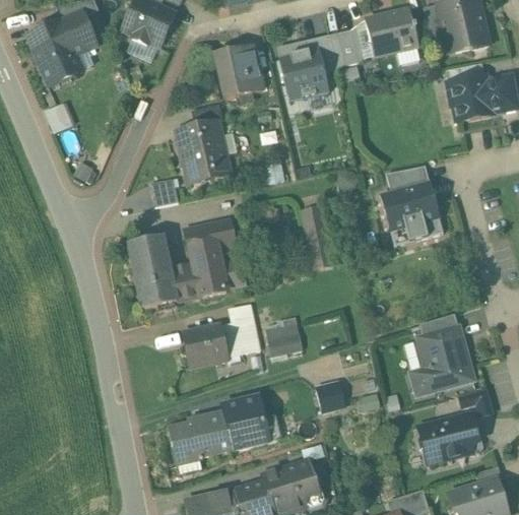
[(82,11),(84,15),(100,9),(95,0),(78,0),(59,5),(64,19),(82,11)]
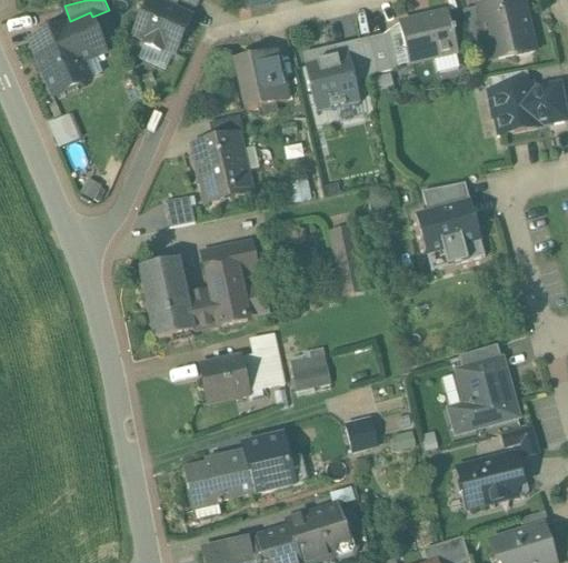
[(149,0),(135,32),(147,38),(146,42),(161,49),(163,44),(176,50),(192,14),(161,0),(149,0)]
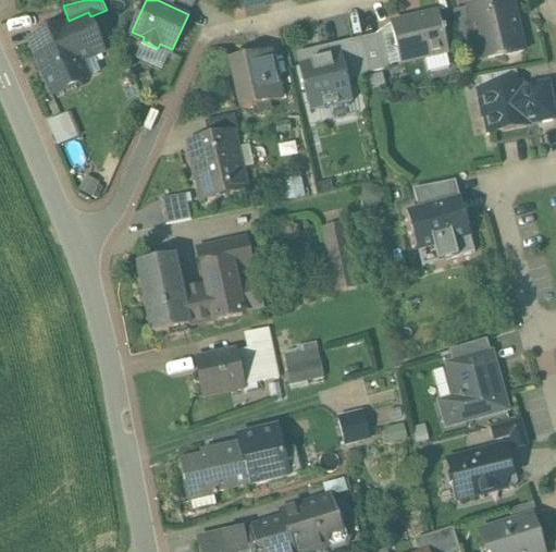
[(482,0),(469,3),(479,44),(482,57),(523,47),(513,0),(482,0)]
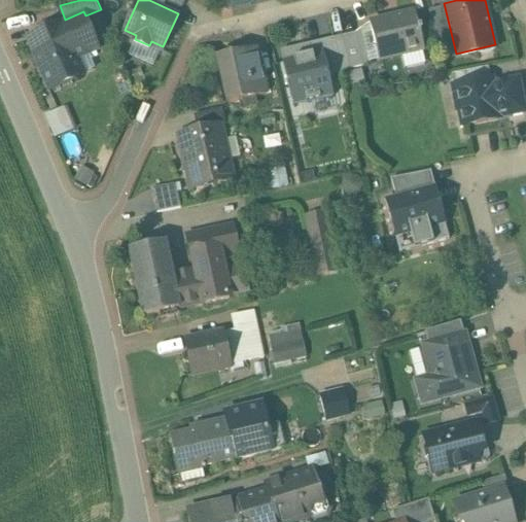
[(444,3),(429,7),(436,44),(453,41),(444,3)]
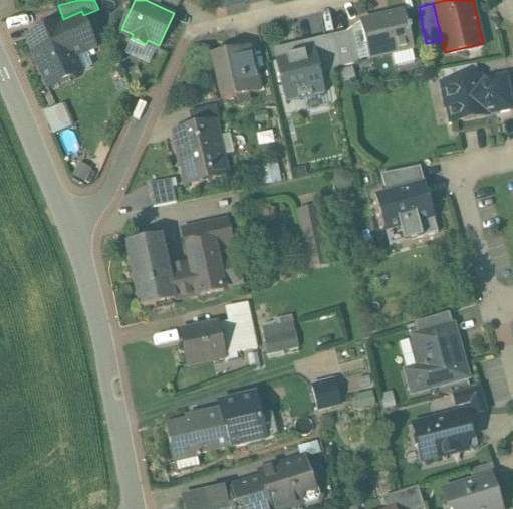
[(406,9),(360,20),(369,56),(415,45),(406,9)]
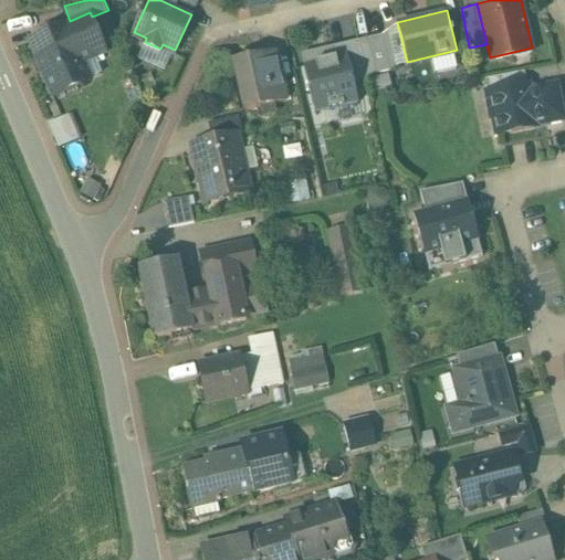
[(70,21),(31,38),(54,93),(82,80),(76,69),(80,61),(105,49),(92,17),(90,12),(70,21)]
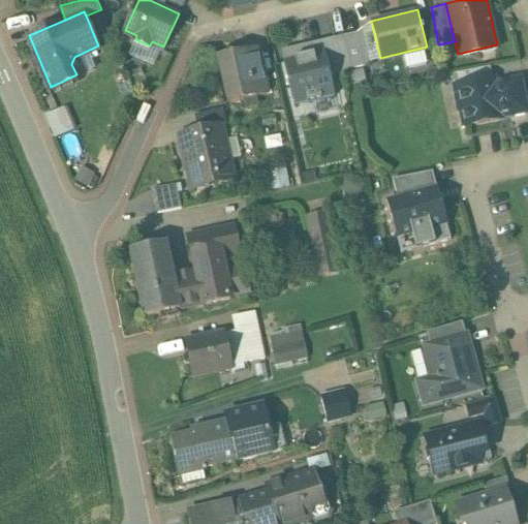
[(358,30),(337,35),(343,67),(372,61),(363,25),(358,30)]
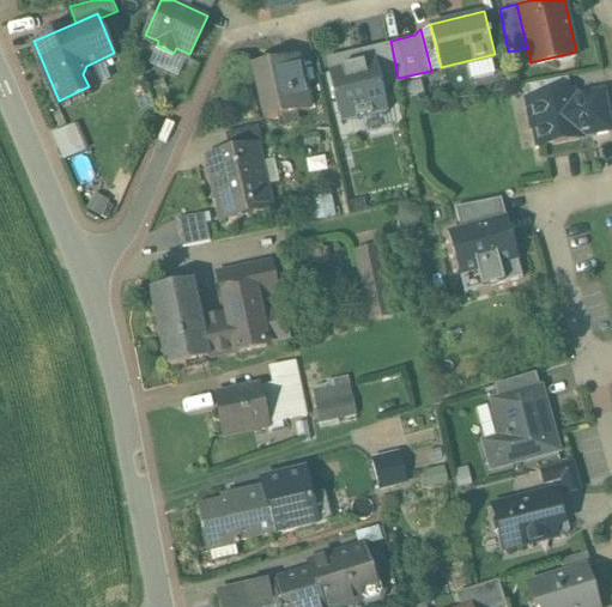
[(388,41),(375,43),(381,68),(394,65),(388,41)]
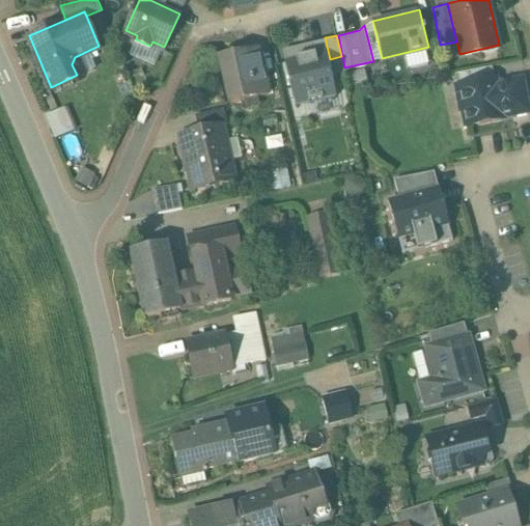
[(325,37),(282,48),(293,91),(318,86),(321,97),(337,92),(330,59),(325,37)]
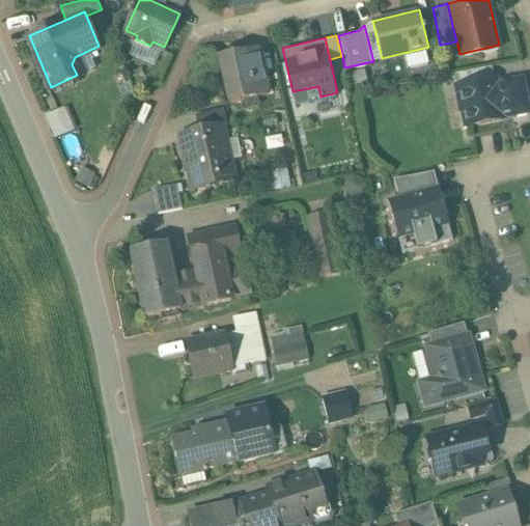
[(268,91),(257,47),(220,56),(231,101),(268,91)]
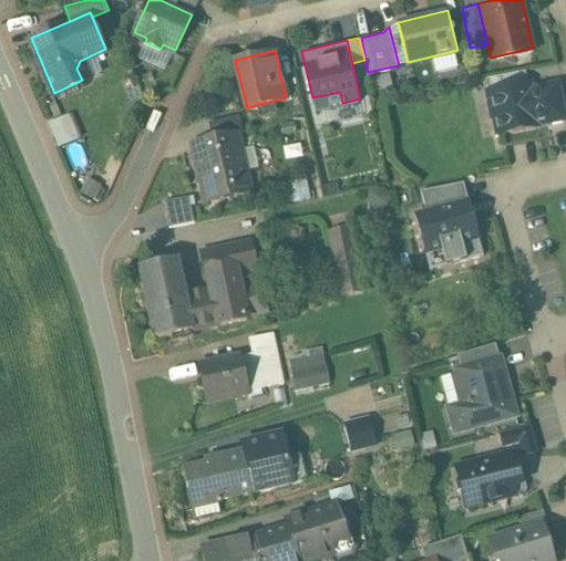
[(565,110),(559,79),(541,83),(547,117),(548,122),(565,117),(565,110)]
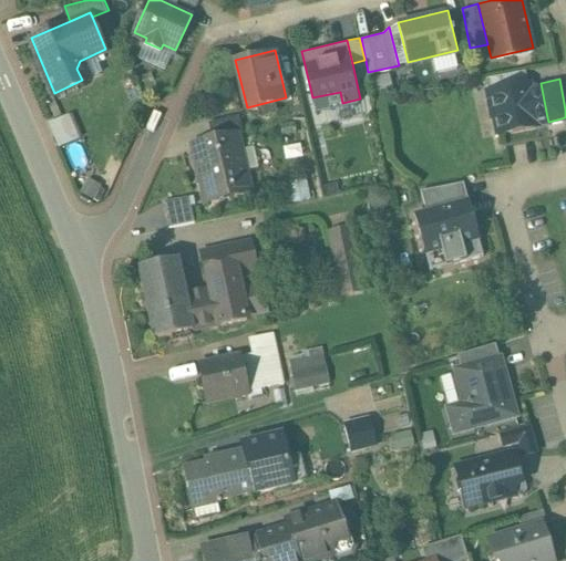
[(528,81),(491,89),(492,91),(487,95),(491,108),(496,113),(500,132),(537,124),(536,120),(547,117),(541,83),(530,85),(528,81)]
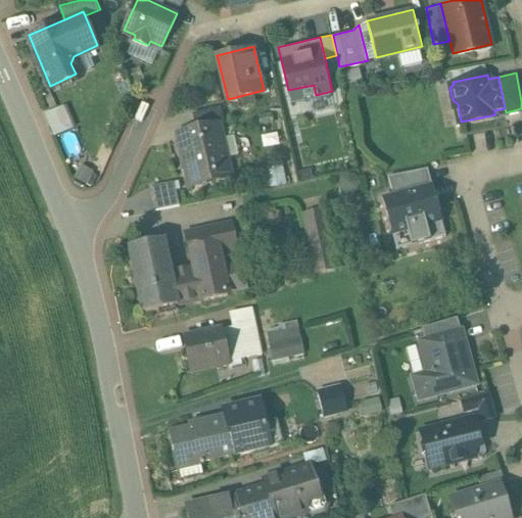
[(74,126),(64,103),(44,111),(53,134),(74,126)]
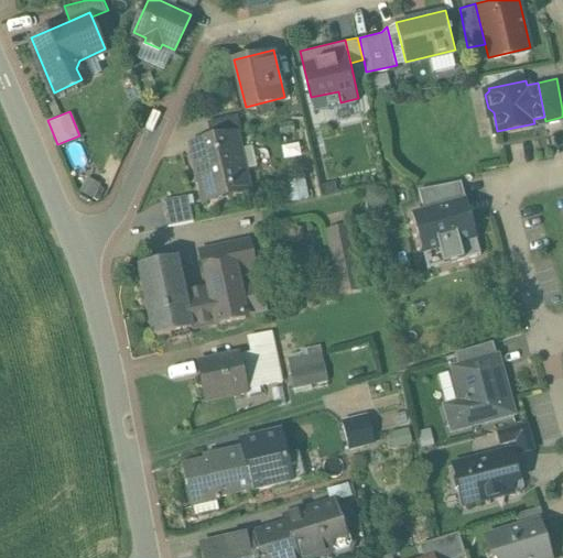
[(238,112),(208,120),(212,137),(236,131),(236,132),(242,131),(238,112)]
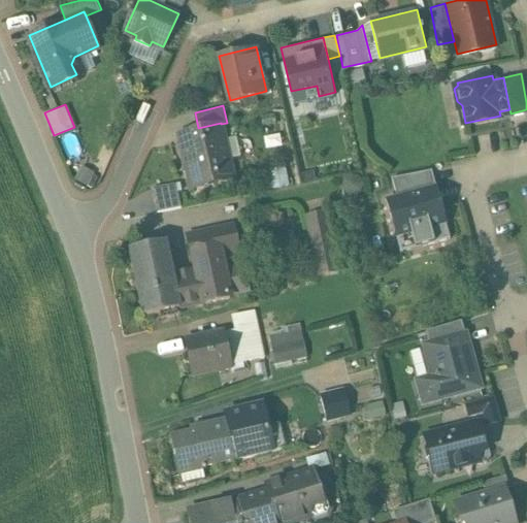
[(198,128),(179,132),(193,187),(234,177),(221,124),(221,123),(198,128)]
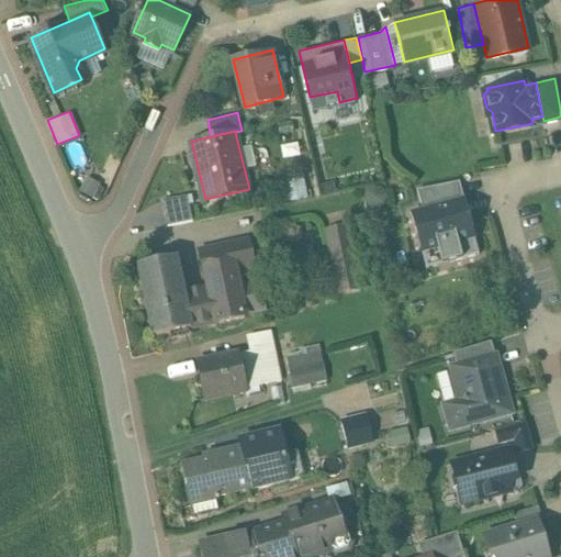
[(424,208),(460,198),(464,197),(460,180),(417,187),(424,208)]
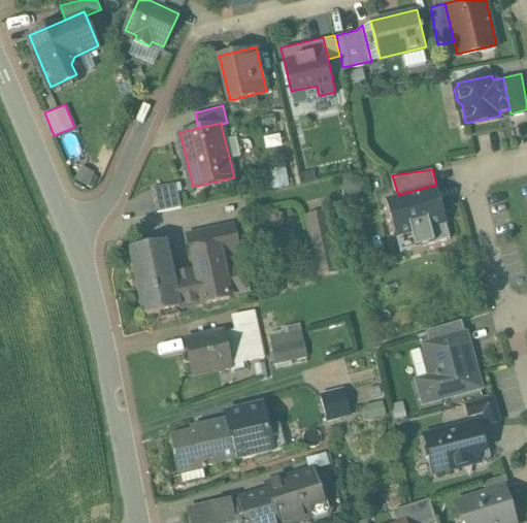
[(180,203),(176,181),(154,185),(158,207),(180,203)]
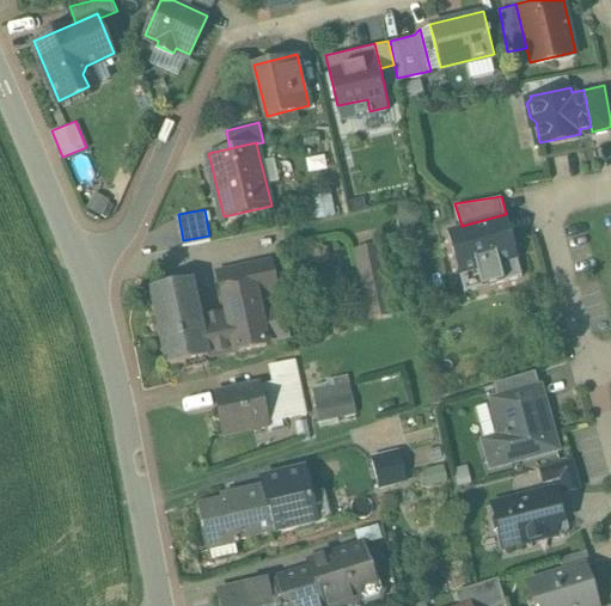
[(462,226),(448,230),(460,271),(486,263),(492,282),(523,274),(509,228),(505,231),(501,215),(462,226)]
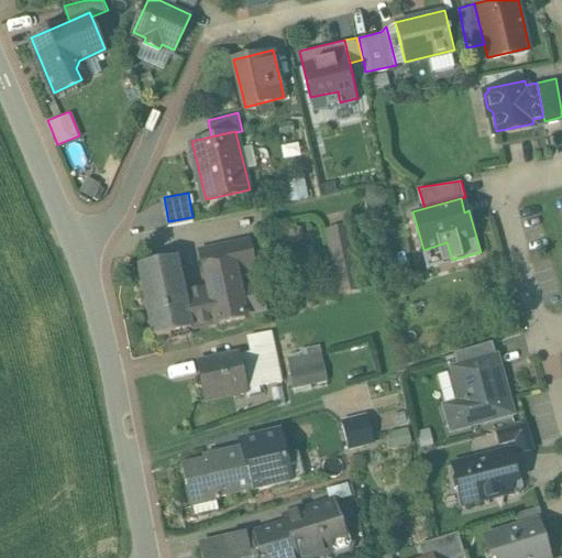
[(249,237),(201,248),(208,276),(237,270),(254,266),(249,237)]
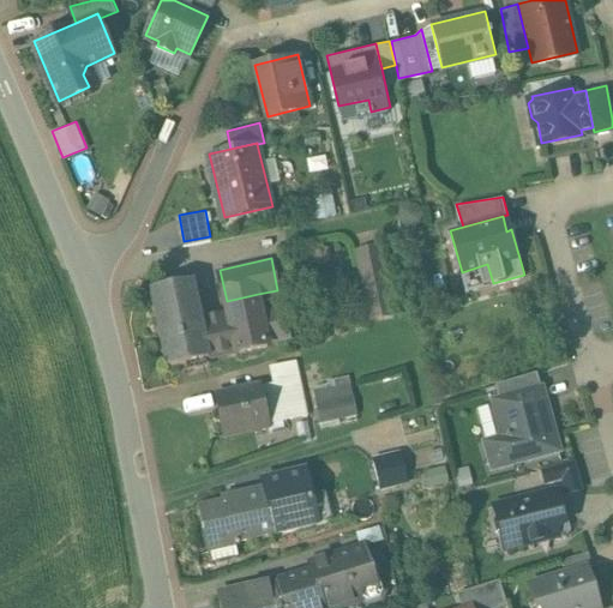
[(193,278),(152,288),(168,363),(210,355),(210,354),(203,323),(193,278)]
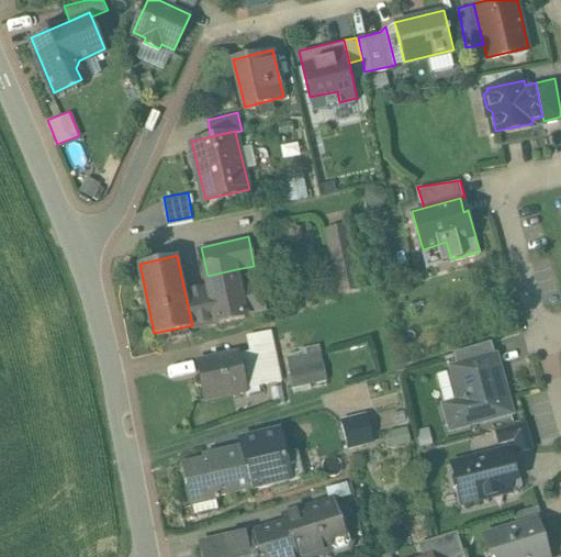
[(352,264),(337,267),(341,286),(357,282),(352,264)]
